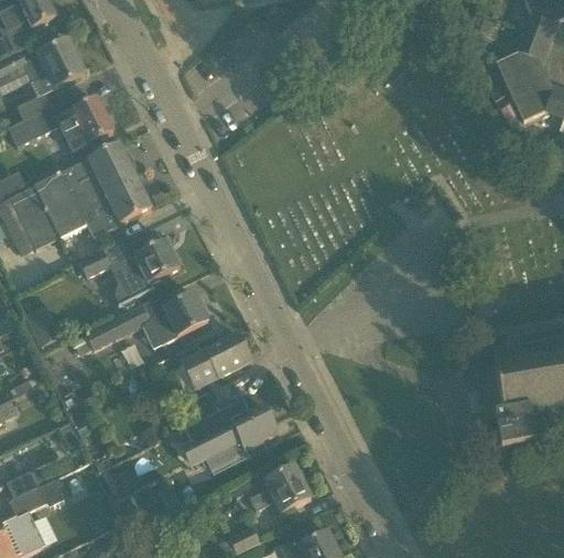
[(0,0),(0,4),(15,35),(32,28),(32,29),(56,17),(47,0),(0,0)]
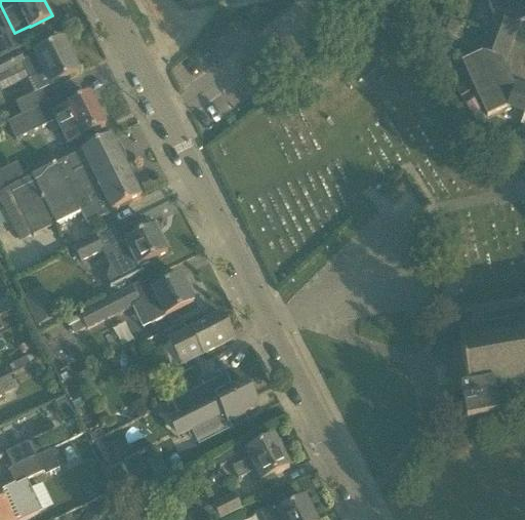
[(492,32),(512,39),(512,38),(511,38),(515,27),(513,26),(514,21),(524,15),(524,0),(489,0),(497,17),(492,32)]
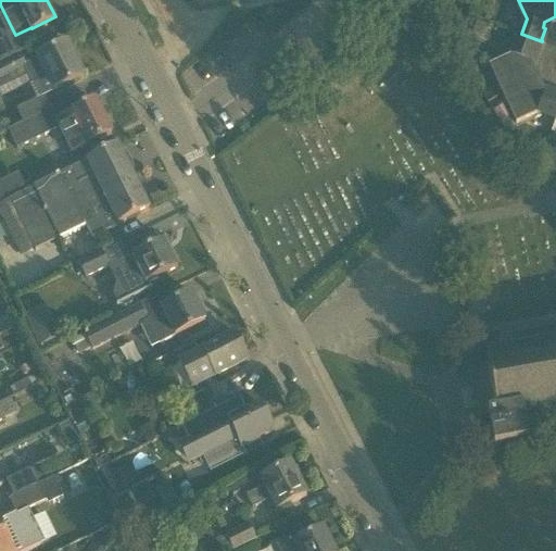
[(542,41),(521,34),(516,47),(490,60),(503,89),(539,73),(531,58),(533,52),(535,53),(540,41),(542,41)]
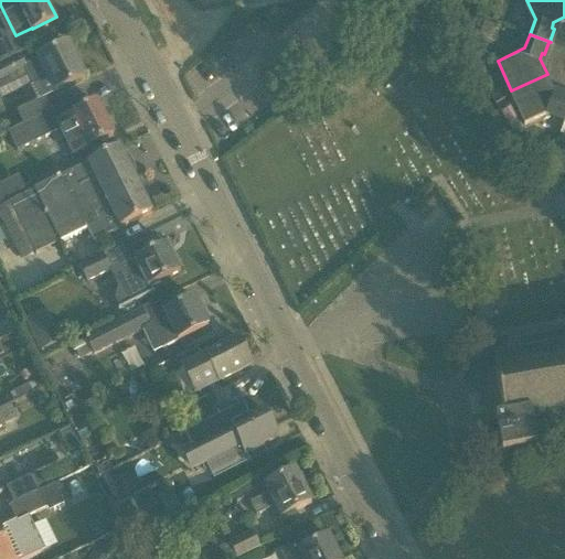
[(33,82),(49,74),(56,88),(85,74),(67,39),(39,53),(25,61),(21,51),(0,61),(0,84),(19,75),(28,71),(33,82)]
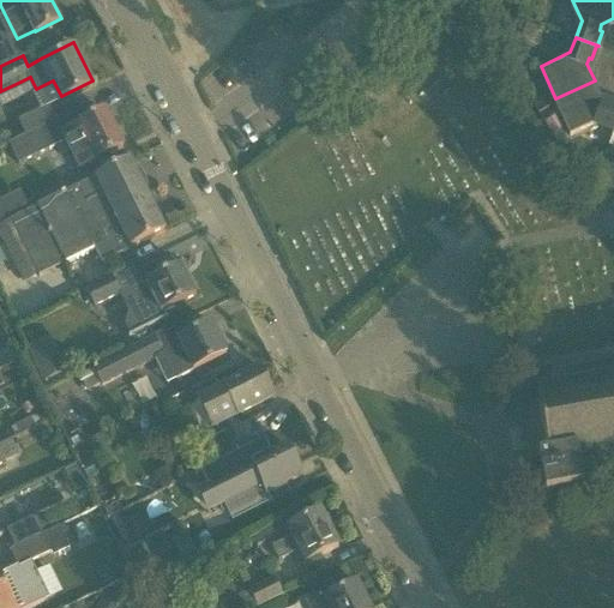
[(602,97),(595,80),(555,98),(570,130),(594,119),(613,126),(613,125),(613,97),(608,96),(608,98),(602,97)]
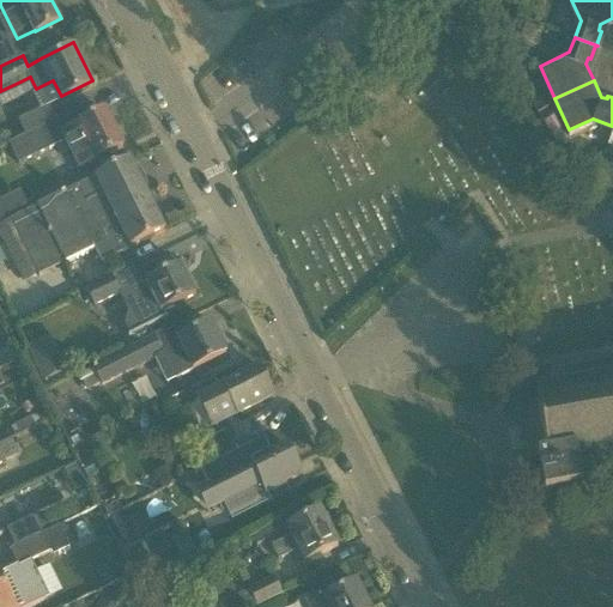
[(19,115),(25,129),(56,114),(49,101),(19,115)]
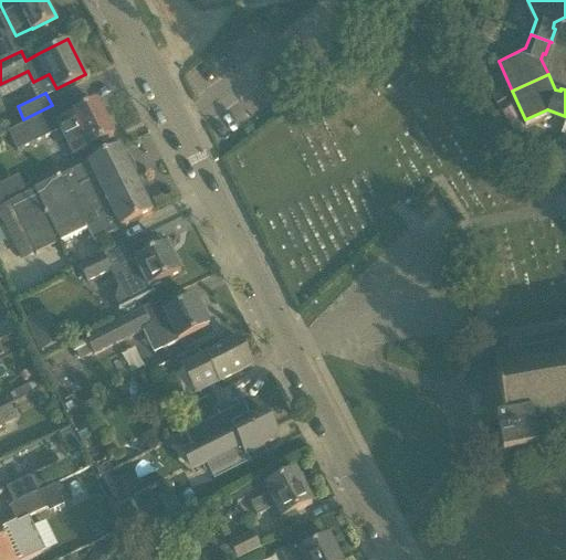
[(58,117),(52,105),(23,119),(33,138),(59,126),(67,141),(72,151),(88,144),(88,145),(114,131),(97,98),(58,117)]
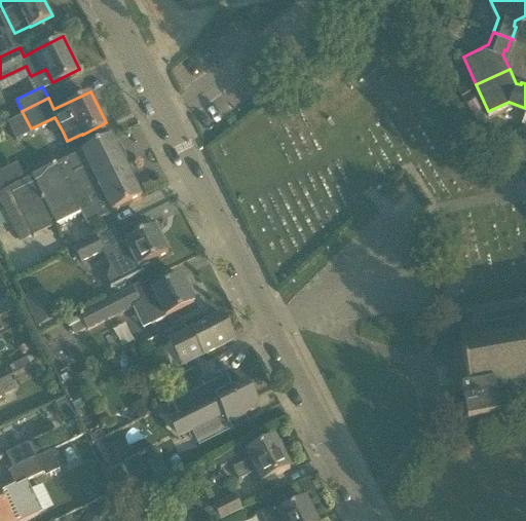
[(80,211),(86,223),(141,194),(111,133),(9,184),(33,232),(57,221),(57,223),(80,211)]
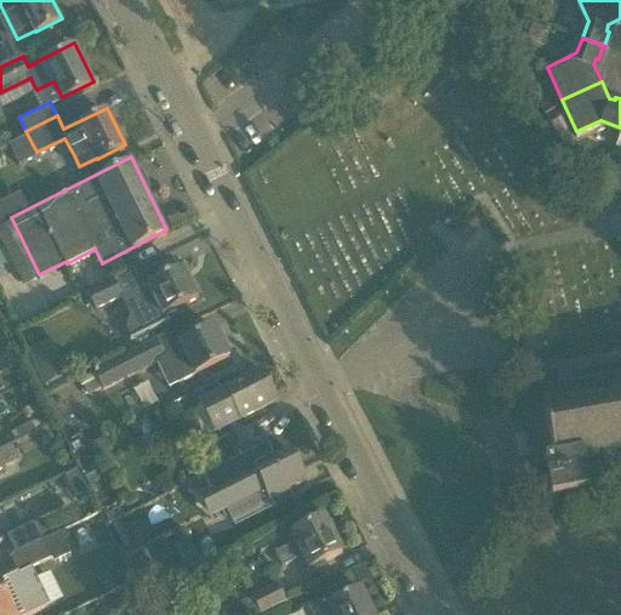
[(167,318),(164,311),(199,294),(183,265),(165,273),(163,269),(147,278),(140,262),(113,274),(87,288),(96,306),(121,294),(131,311),(126,322),(134,335),(140,337),(147,335),(149,326),(167,318)]
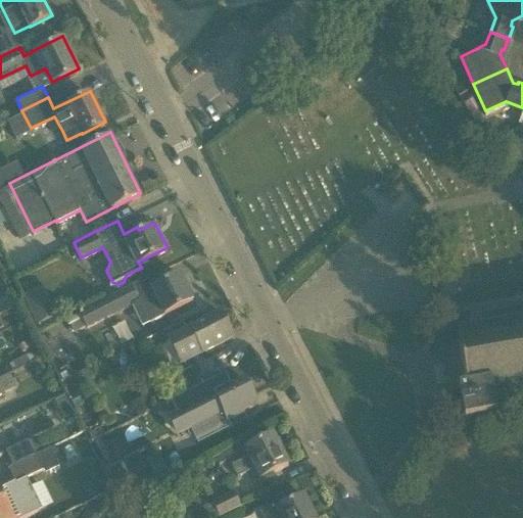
[(180,272),(155,284),(150,273),(131,282),(80,309),(87,325),(140,298),(150,319),(193,298),(192,297),(190,297),(183,283),(185,282),(180,272)]
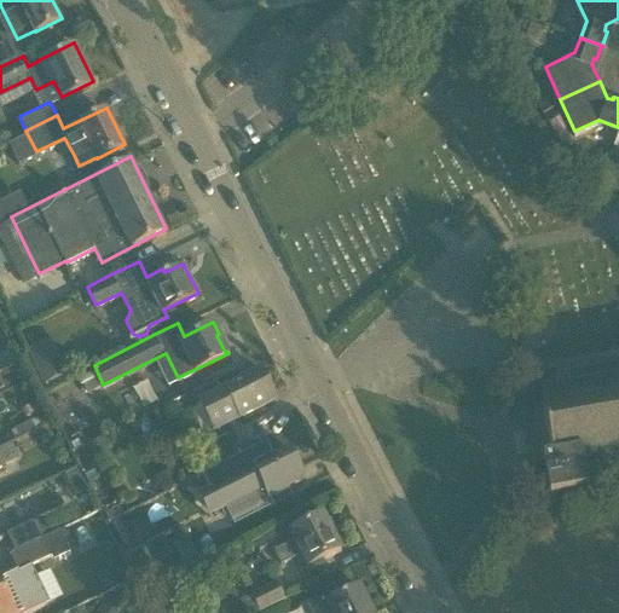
[(67,368),(50,334),(27,346),(45,379),(67,368)]
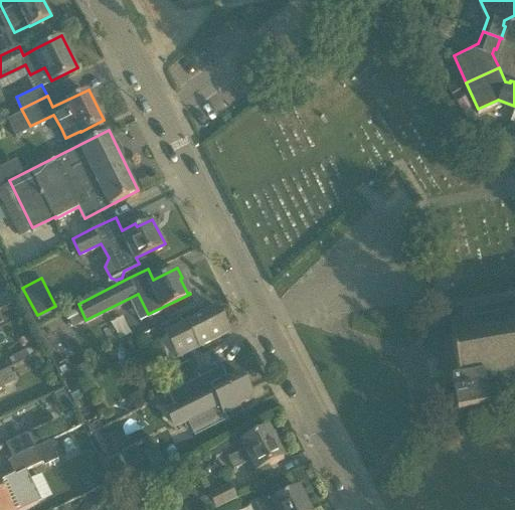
[(229,329),(216,304),(187,319),(165,329),(177,353),(229,329)]
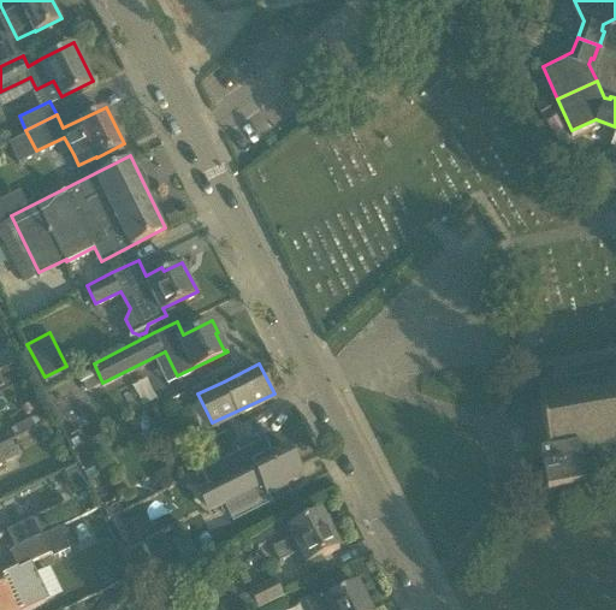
[(615,367),(588,373),(590,378),(568,383),(567,378),(566,378),(564,373),(556,367),(545,369),(540,378),(542,386),(537,388),(539,402),(521,406),(532,461),(542,460),(548,495),(586,487),(584,475),(588,475),(592,473),(592,468),(590,465),(604,462),(605,467),(615,465),(615,367)]
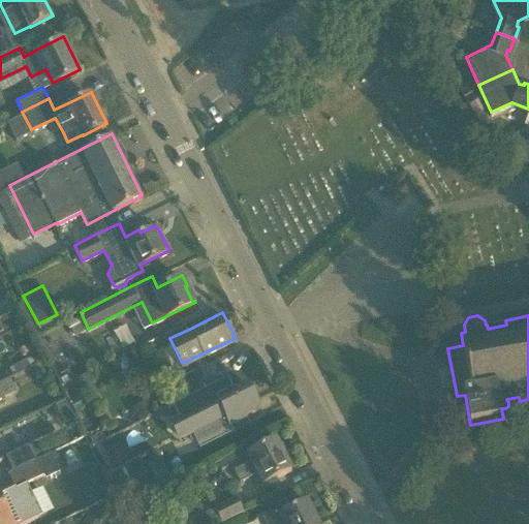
[(166,381),(177,401),(205,388),(195,368),(166,381)]
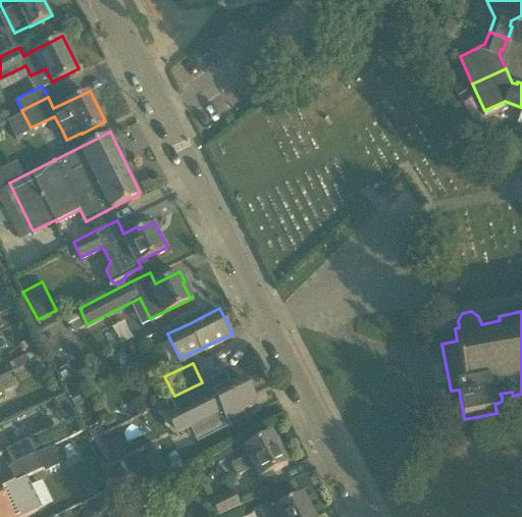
[(174,396),(180,409),(189,424),(221,408),(226,417),(243,408),(242,406),(256,399),(244,374),(207,393),(202,382),(174,396)]
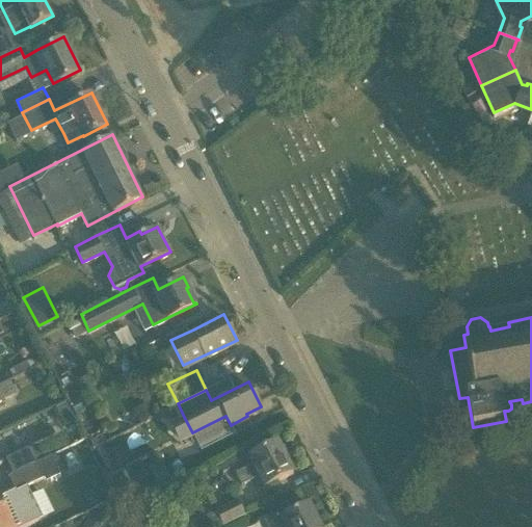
[(140,419),(154,411),(147,397),(132,405),(140,419)]
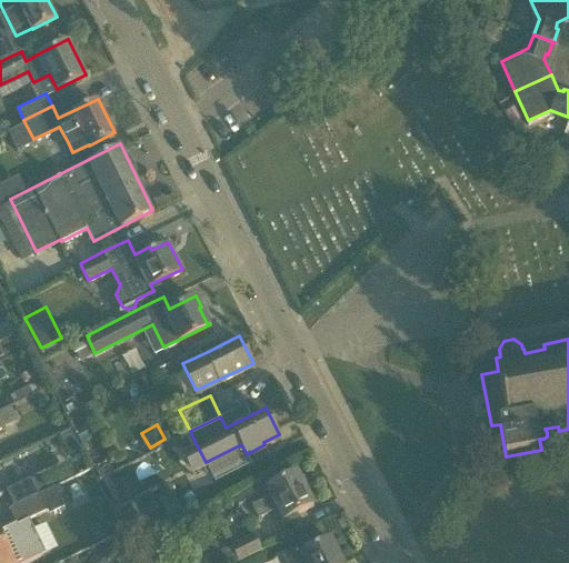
[(298,470),(267,486),(262,476),(233,491),(239,501),(250,495),(259,513),(277,504),(283,516),(313,502),(298,470)]
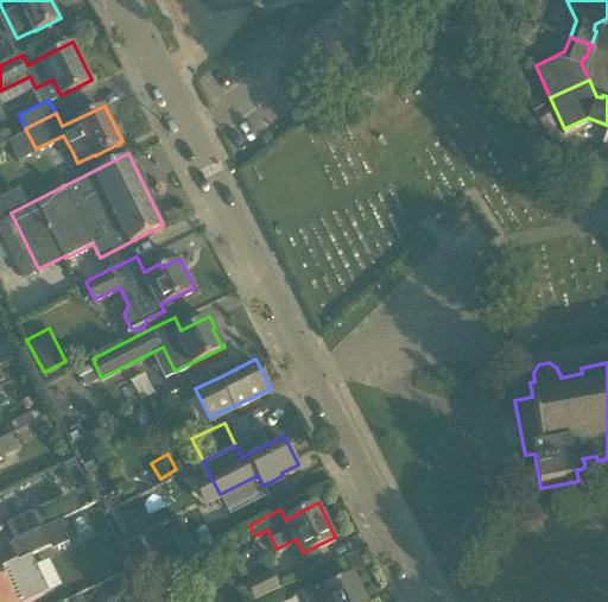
[(32,508),(7,520),(16,538),(40,525),(32,508)]
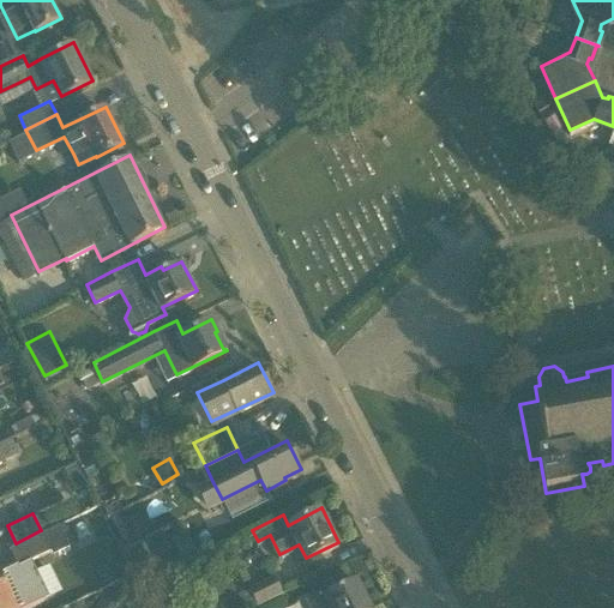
[(17,561),(0,570),(0,569),(0,607),(17,607),(46,595),(31,564),(28,558),(52,546),(54,551),(76,540),(66,519),(41,530),(16,543),(10,546),(17,561)]
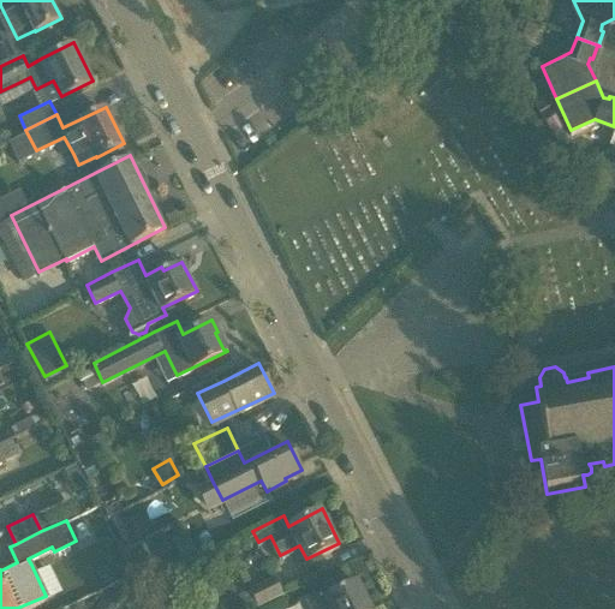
[(154,550),(137,560),(145,578),(163,568),(154,550)]
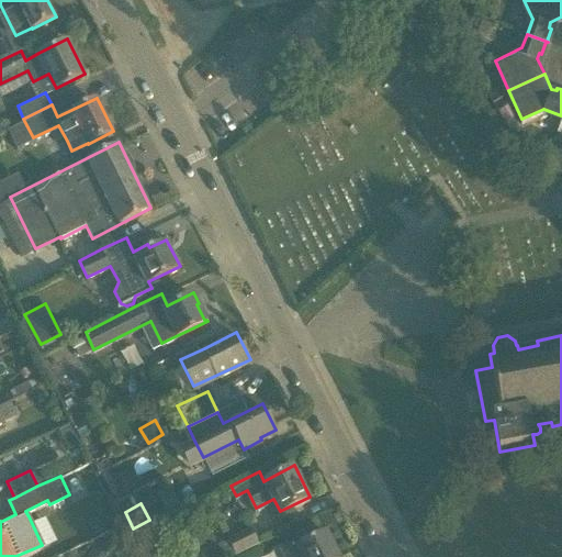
[(225,556),(259,539),(251,524),(216,542),(223,556),(225,556)]
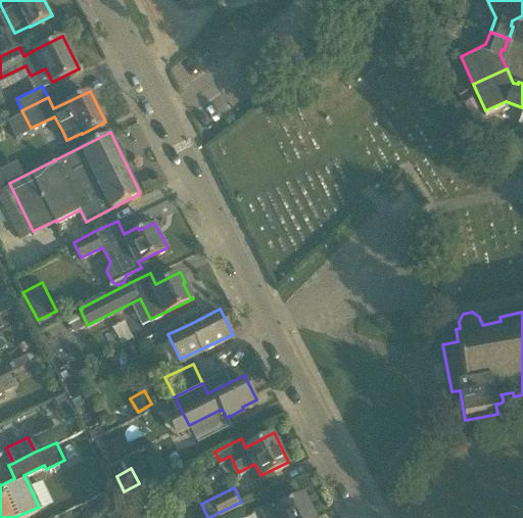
[(254,509),(258,517),(259,517),(316,517),(304,492),(278,507),(274,499),(254,509)]
